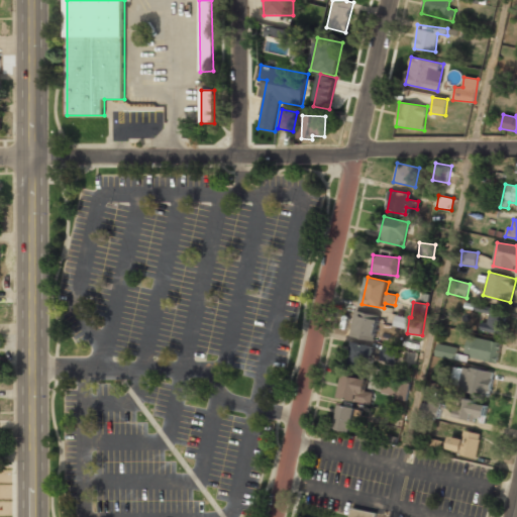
[(481,331),(500,334),(504,309),(478,305),(477,311),(489,313),(488,323),(483,322),(481,331)]
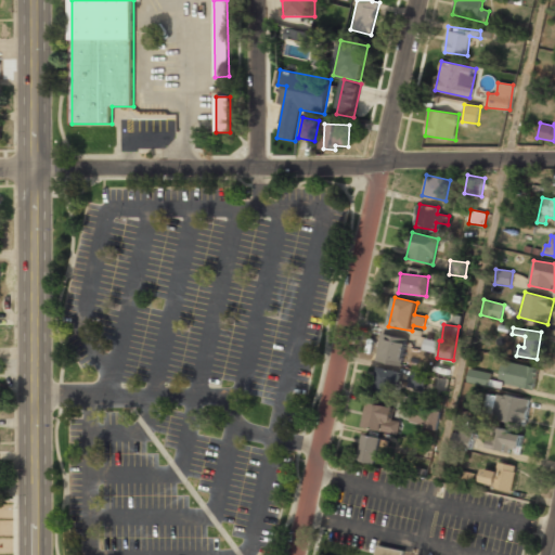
[(376,360),(401,366),(408,339),(383,333),(376,360)]
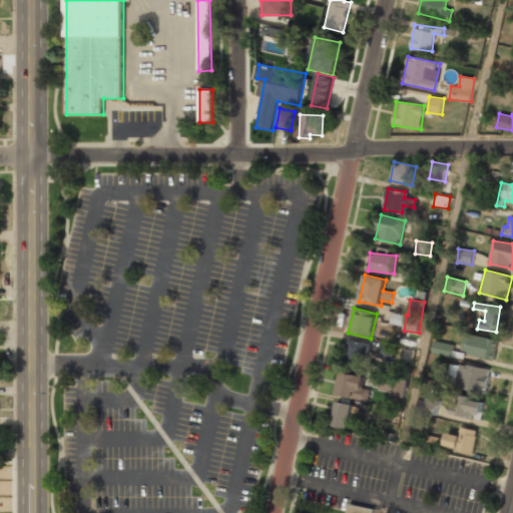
[(403,326),(405,316),(393,313),(390,324),(403,326)]
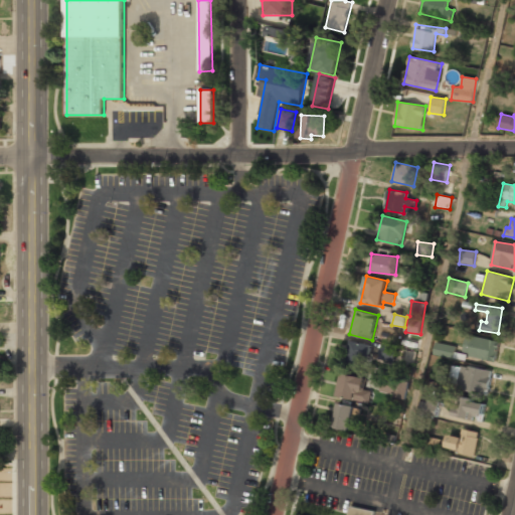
[(463,354),(497,361),(501,342),(467,335),(463,354)]
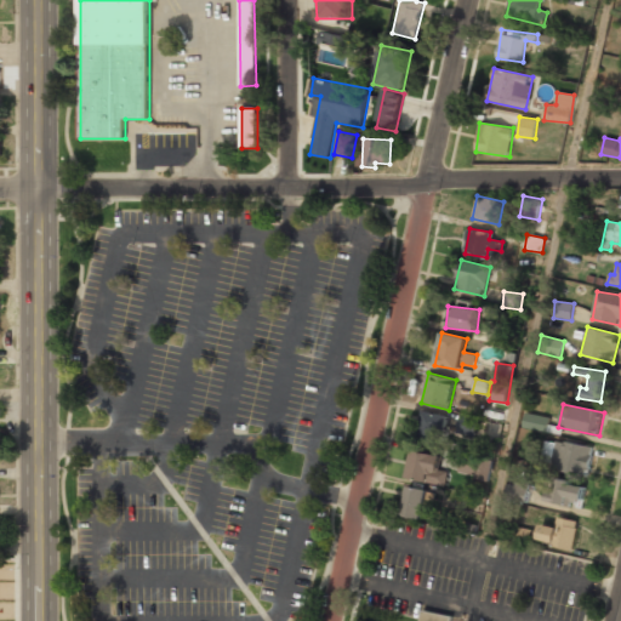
[(449,415),(426,410),(419,439),(442,444),(449,415)]
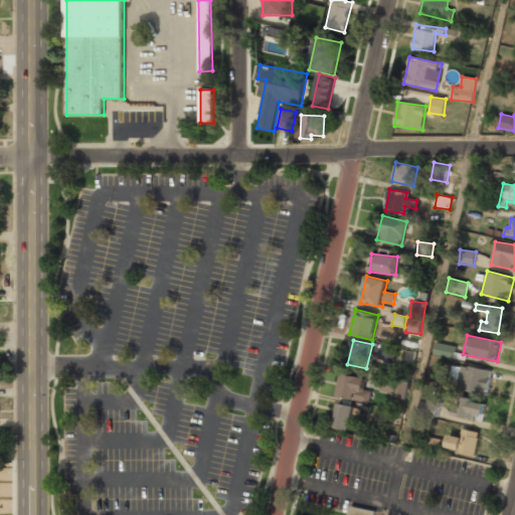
[(457,347),(437,342),(434,354),(454,359),(457,347)]
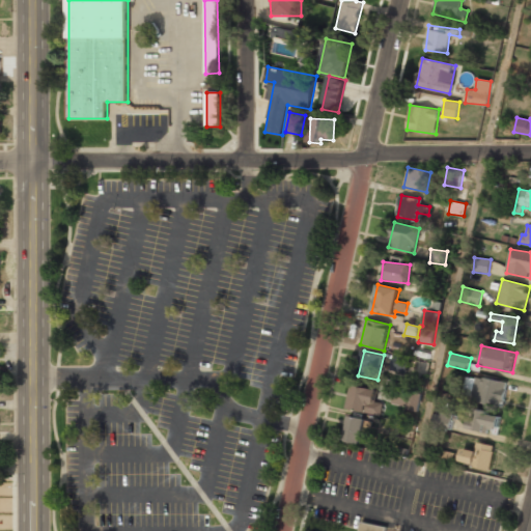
[(409,374),(413,359),(394,354),(391,370),(409,374)]
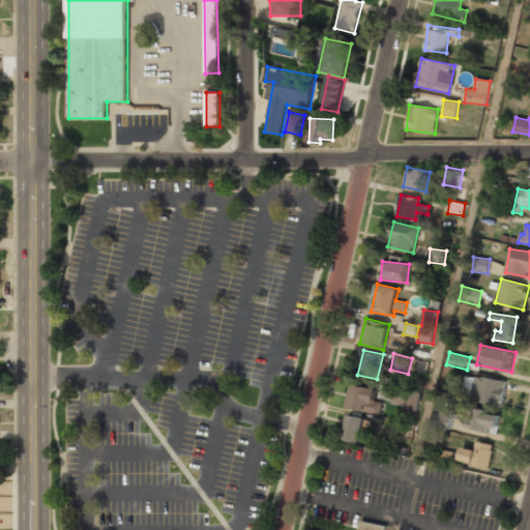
[(503,405),(507,382),(465,375),(462,398),(503,405)]
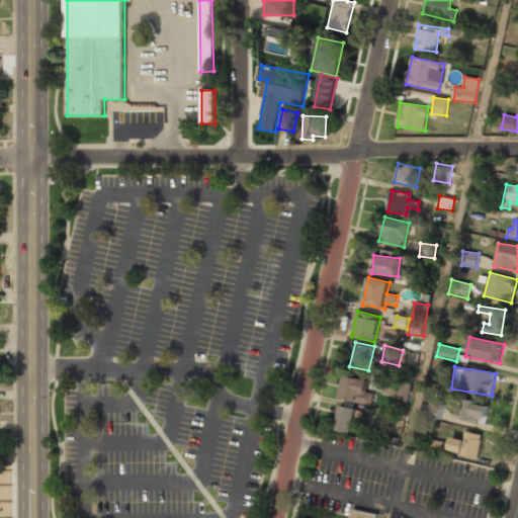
[(368,379),(341,375),(338,400),(372,404),(373,393),(367,393),(368,379)]
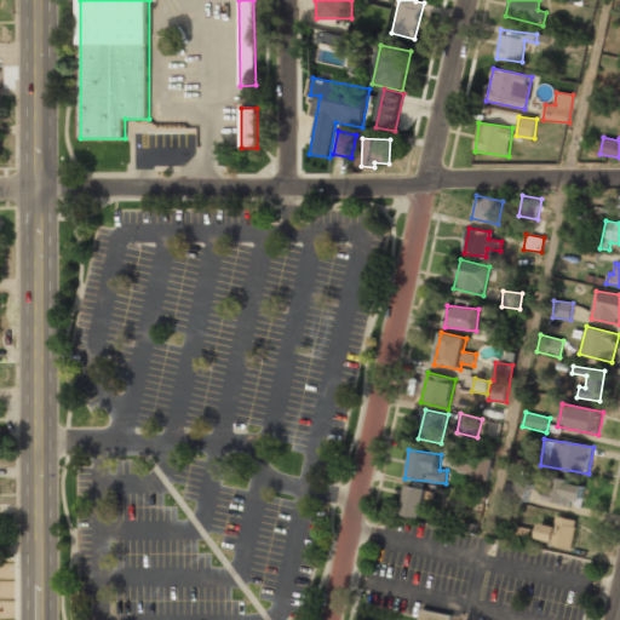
[(458,474),(488,477),(489,458),(460,455),(458,474)]
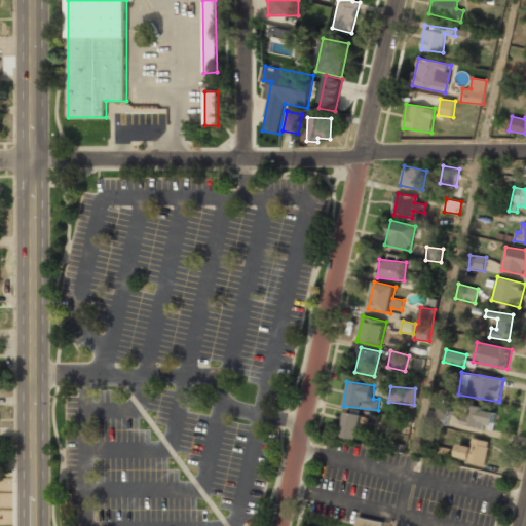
[(493,429),(496,410),(465,406),(463,425),(493,429)]
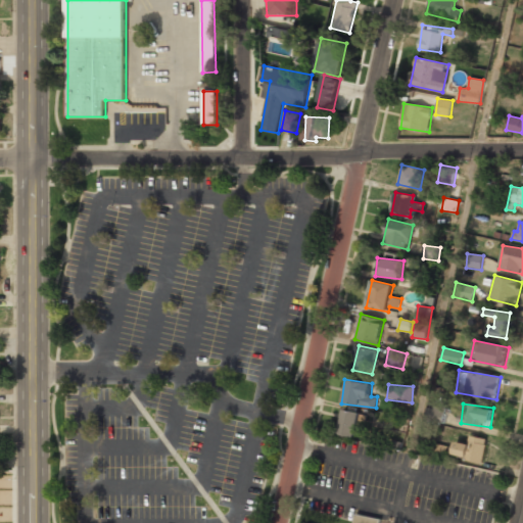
[(428,407),(427,421),(445,423),(447,409),(428,407)]
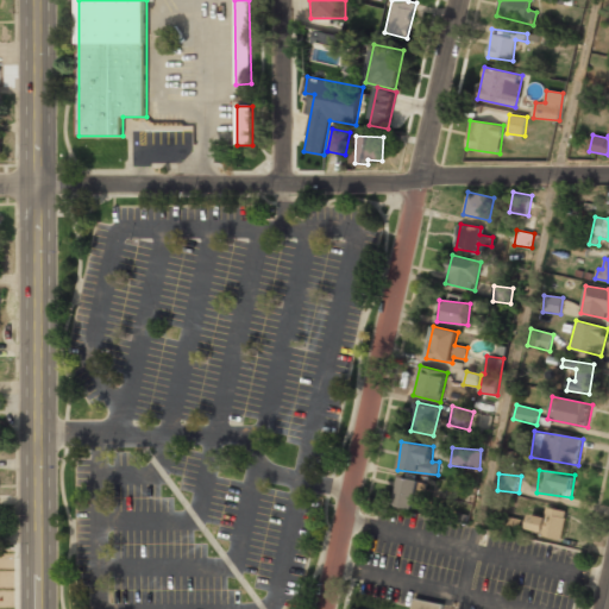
[(414,509),(420,481),(401,476),(395,506),(414,509)]
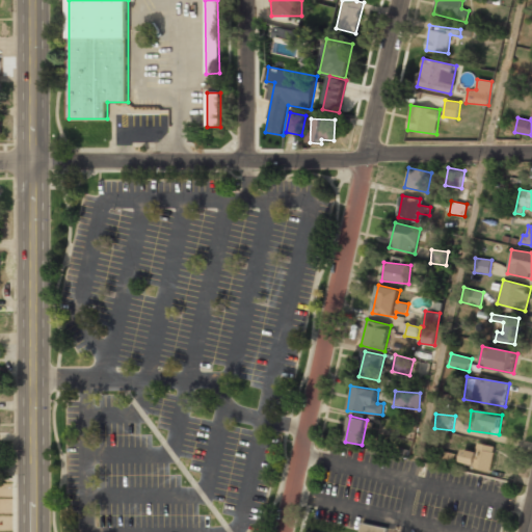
[(477,451),(463,450),(461,466),(493,470),(495,446),(477,444),(477,451)]
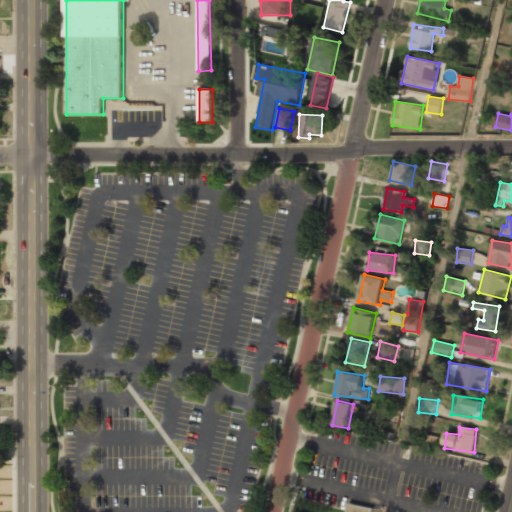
[(439,437),(425,434),(424,444),(437,446),(439,437)]
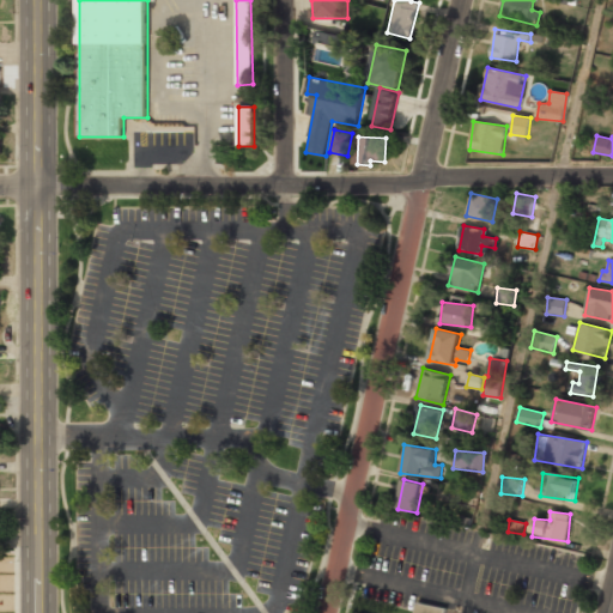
[(445,612),(447,608),(418,602),(414,612),(445,612)]
